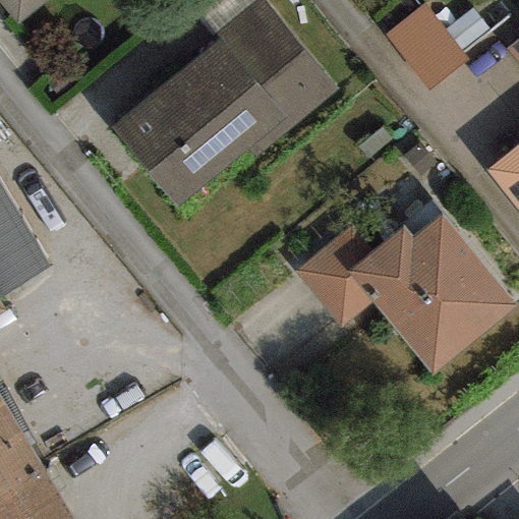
[(0,0),(0,1),(17,21),(43,0),(0,0)]
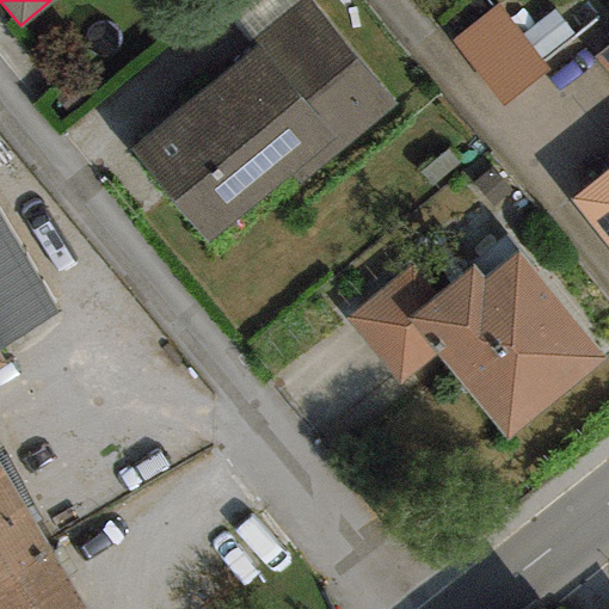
[(303,0),(130,147),(209,240),(289,173),(301,186),(398,105),(308,0),(303,0)]
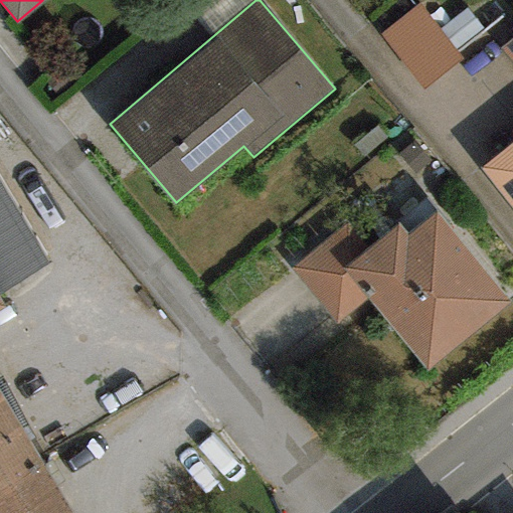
[(464,59),(420,4),(382,33),(425,89),(464,59)]
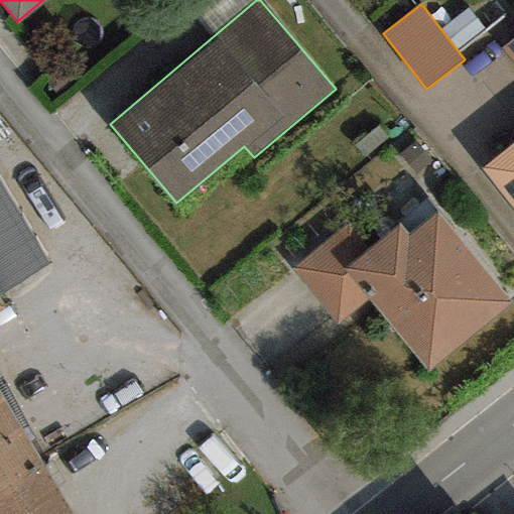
[(513,37),(503,46),(513,58),(513,37)]
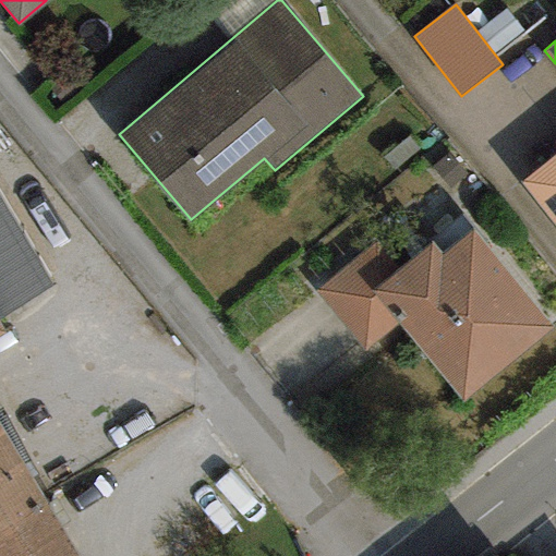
[(555,155),(522,181),(555,224),(555,155)]
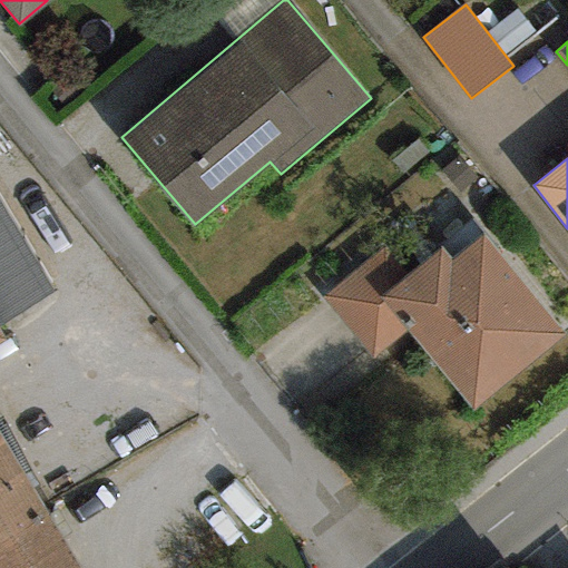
[(0,323),(57,290),(0,195),(0,323)]
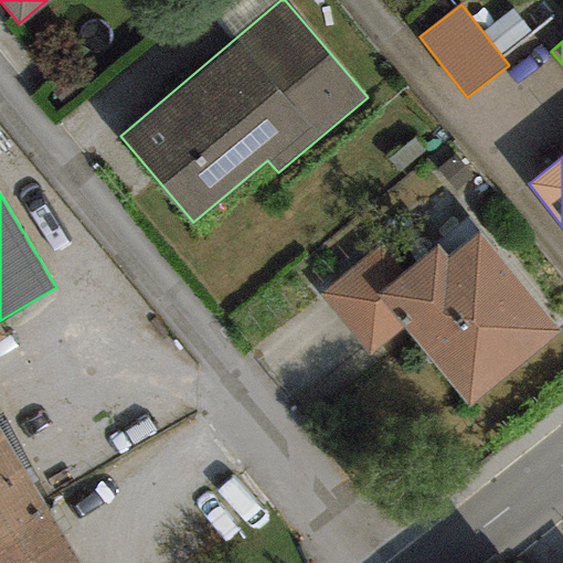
[(405,269),(376,294),(403,326),(467,407),(562,332),(562,330),(482,231),(450,256),(439,243),(405,269)]
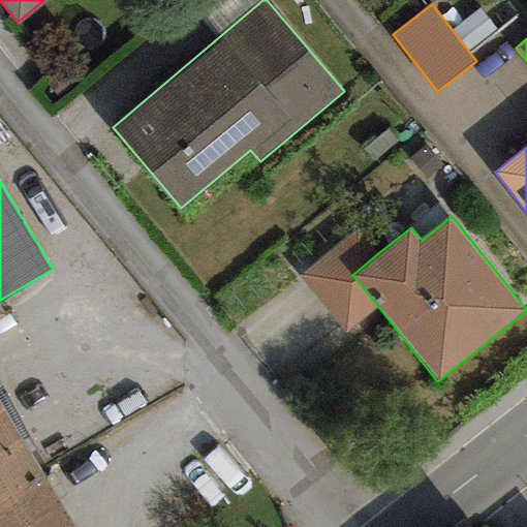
[(379,252),(358,225),(298,274),(345,331),(377,305),(352,275),(379,252)]
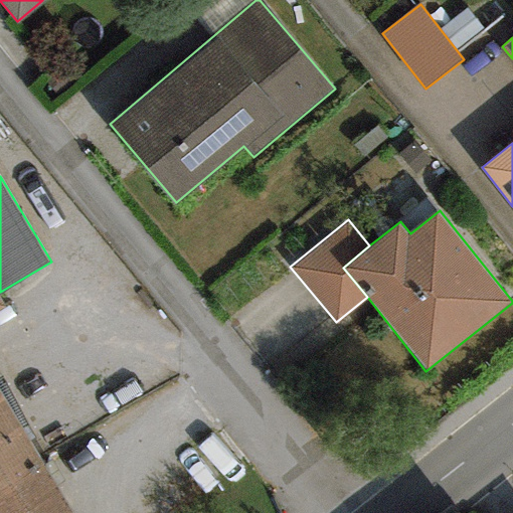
[(73,512),(0,388),(0,512),(73,512)]
